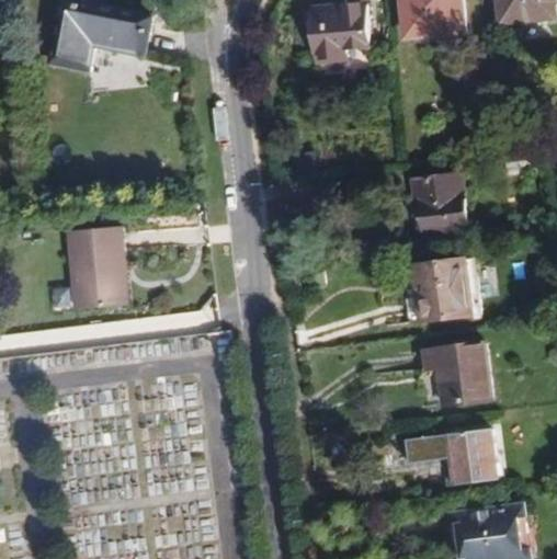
[(60,0),(46,65),(90,72),(95,47),(143,56),(151,15),(75,0),(60,0)]
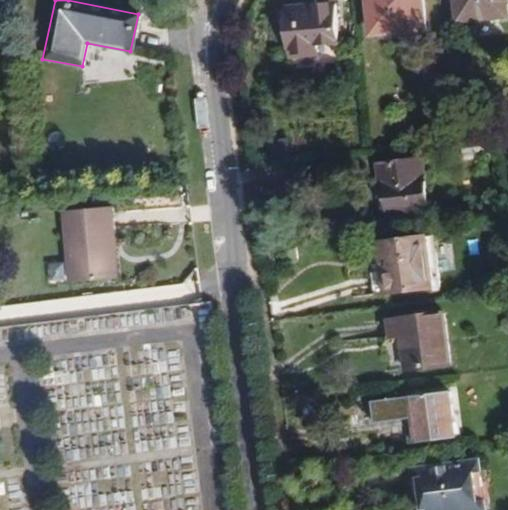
[(363,0),(367,34),(424,30),(421,0),(363,0)]
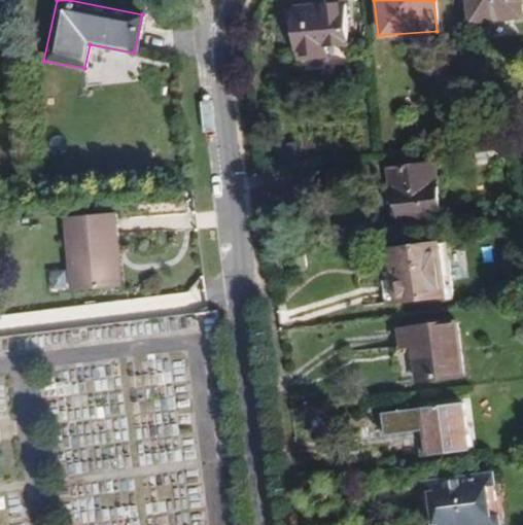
[(464,0),(466,23),(520,18),(518,0),(464,0)]
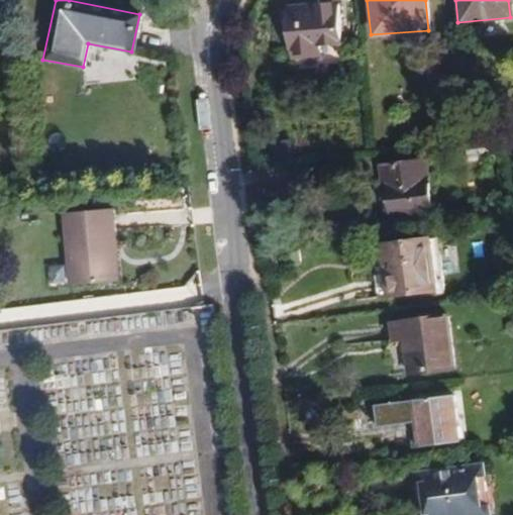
[(335,2),(286,8),(289,58),(316,55),(316,45),(337,43),(335,2)]
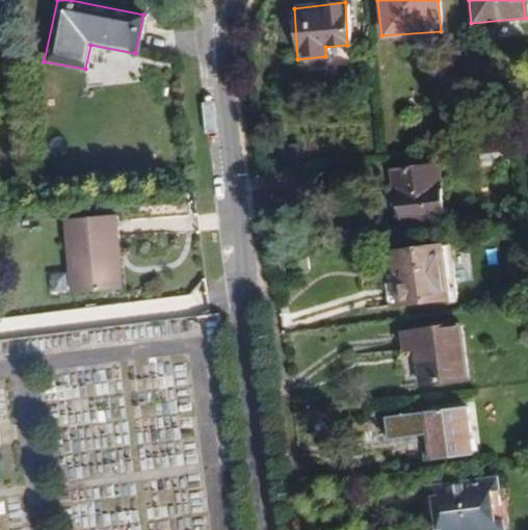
[(508,146),(474,150),(476,166),(509,162),(508,146)]
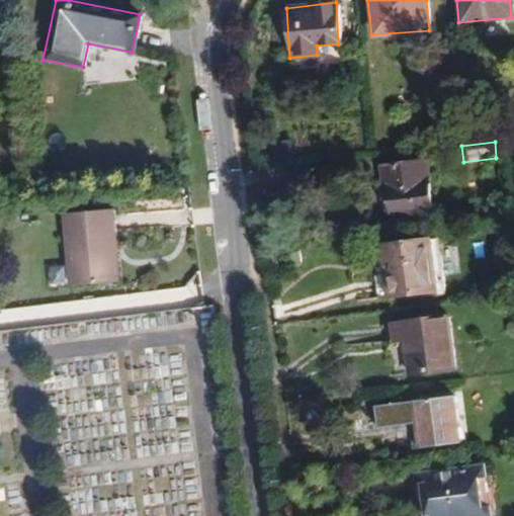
[(513,148),(502,148),(503,158),(513,157),(513,148)]
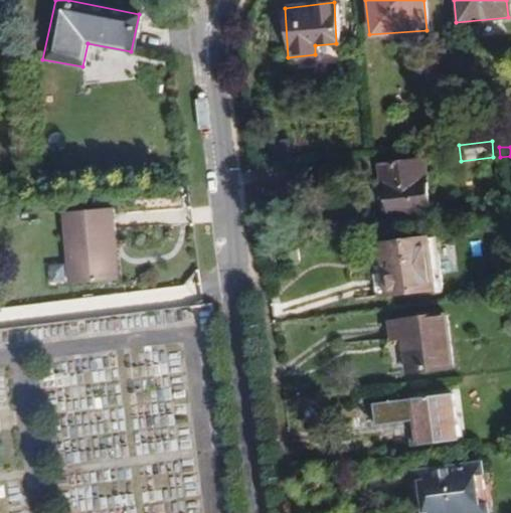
[(375,163),(381,217),(427,213),(421,159),(375,163)]
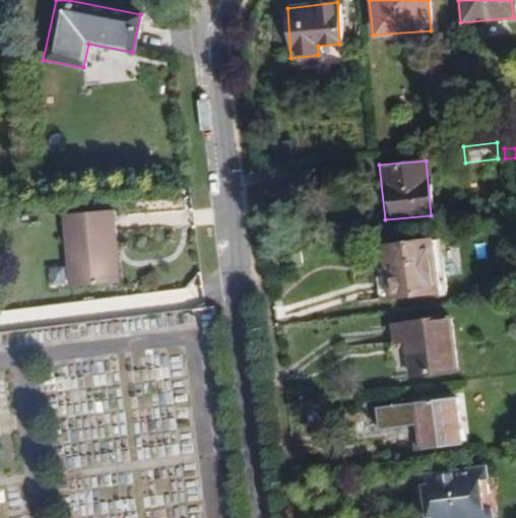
[(110,283),(109,251),(116,251),(113,210),(62,214),(68,286),(110,283)]
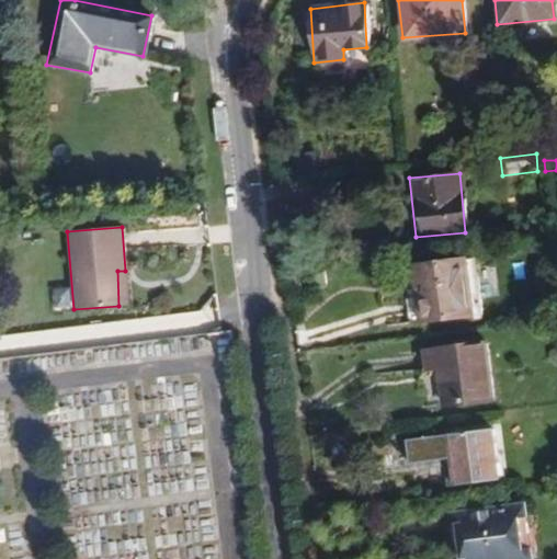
[(408,265),(416,323),(472,317),(465,259),(408,265)]
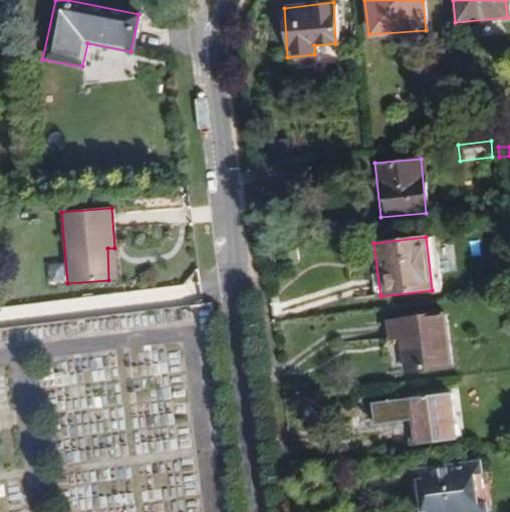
[(116,279),(114,248),(107,248),(108,280),(116,279)]
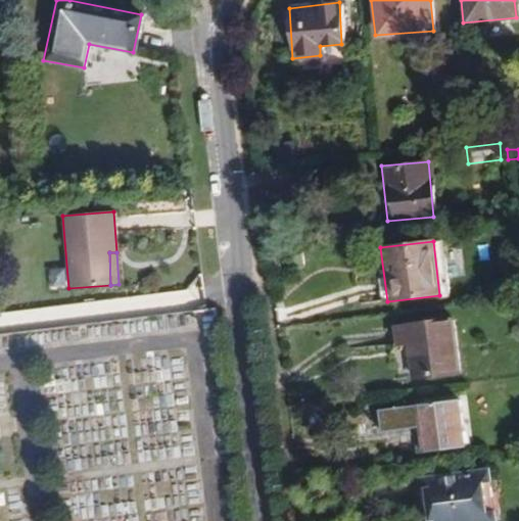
[(404,345),(409,380),(457,375),(451,319),(391,326),(393,346),(404,345)]
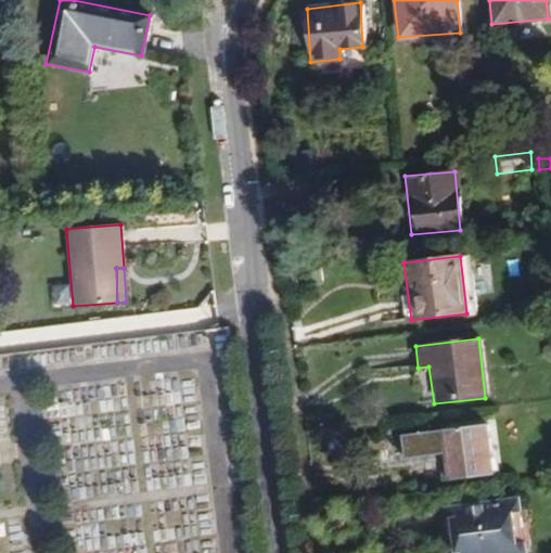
[(438,433),(444,478),(488,474),(483,427),(438,433)]
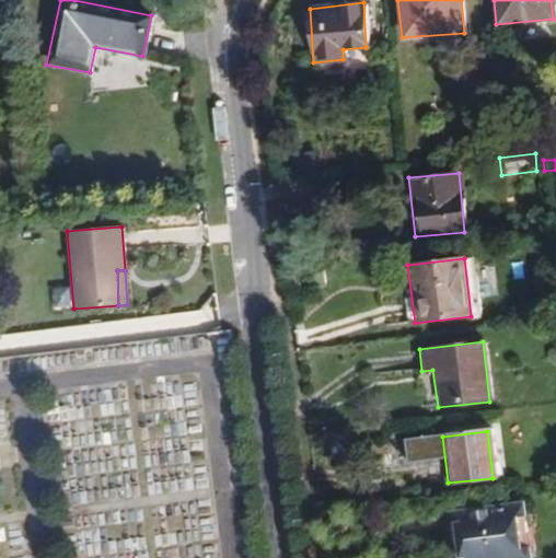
[(520,503),(447,513),(452,551),(455,551),(456,557),(526,557),(526,548),(522,547),(519,516),(521,516),(520,503)]
